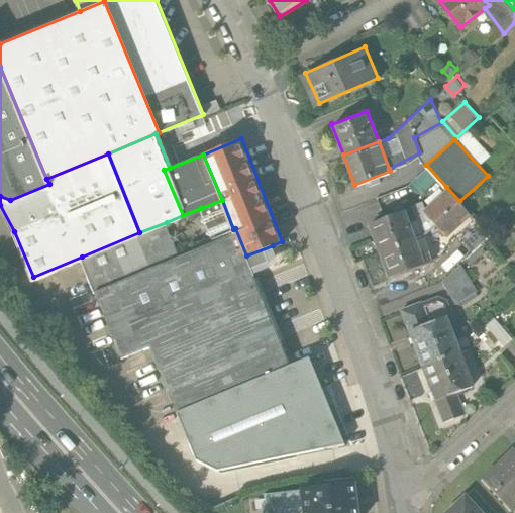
[(471,213),(459,201),(446,187),(423,208),(447,235),(471,213)]
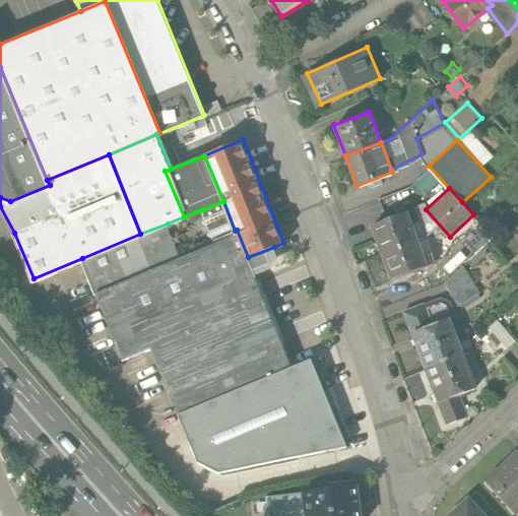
[(223,201),(202,209),(214,242),(237,234),(235,231),(223,201)]
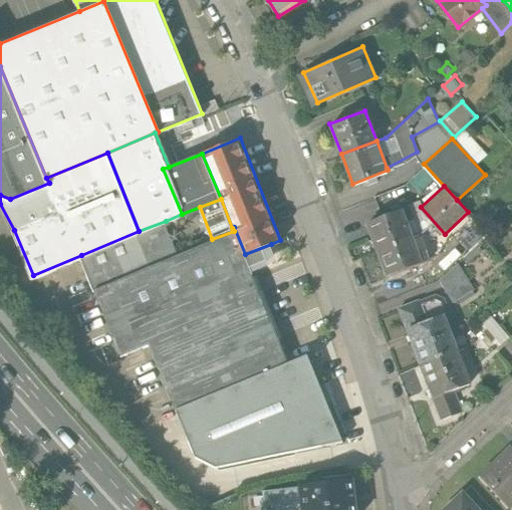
[(365,222),(375,250),(412,237),(406,220),(414,217),(410,205),(365,222)]
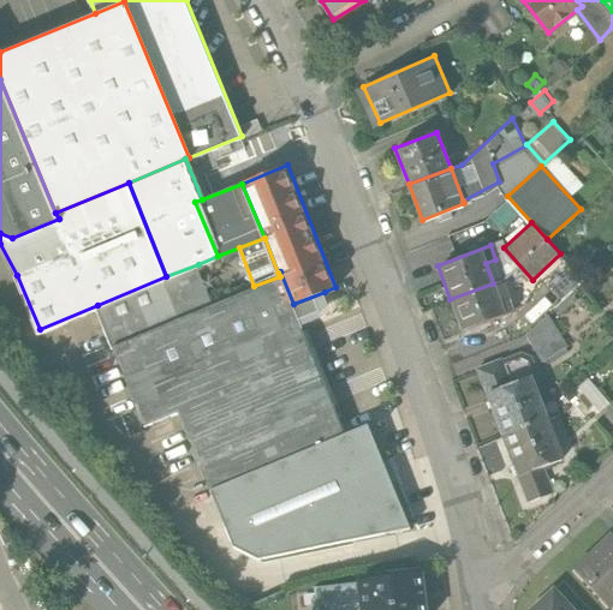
[(113,345),(214,303),(198,264),(166,276),(97,305),(113,345)]
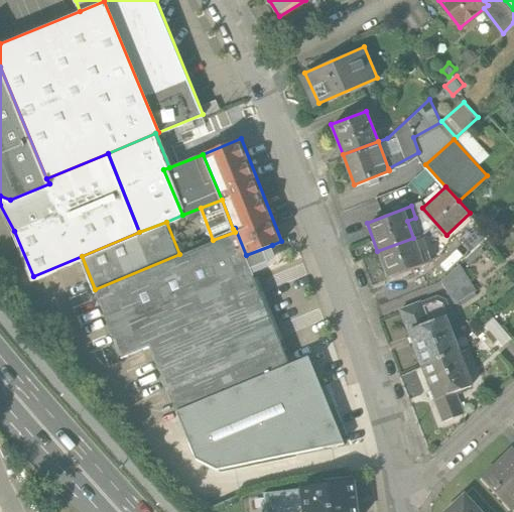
[(482,224),(464,240),(472,249),(490,234),(482,224)]
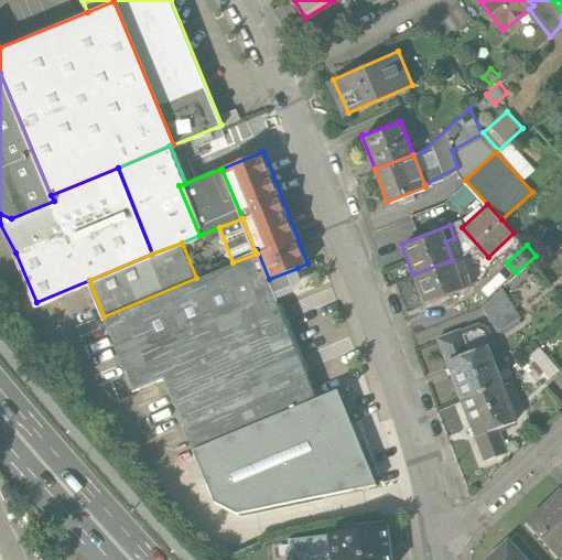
[(277,297),(269,279),(257,249),(255,250),(257,254),(233,262),(196,278),(104,316),(133,389),(163,376),(194,447),(317,396),(277,297)]
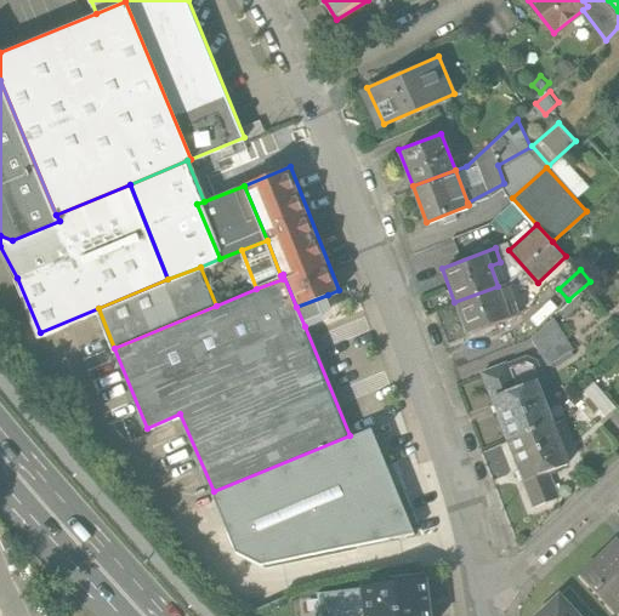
[(509,281),(498,286),(454,302),(466,332),(520,312),(509,281)]
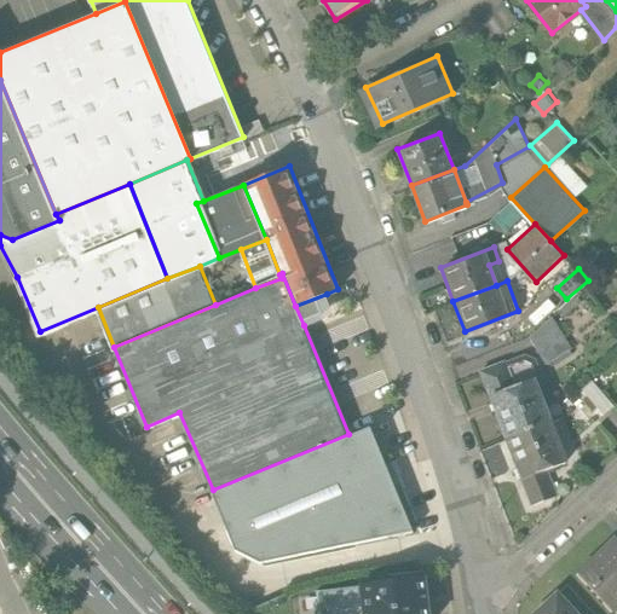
[(295,306),(304,325),(334,313),(327,294),(295,306)]
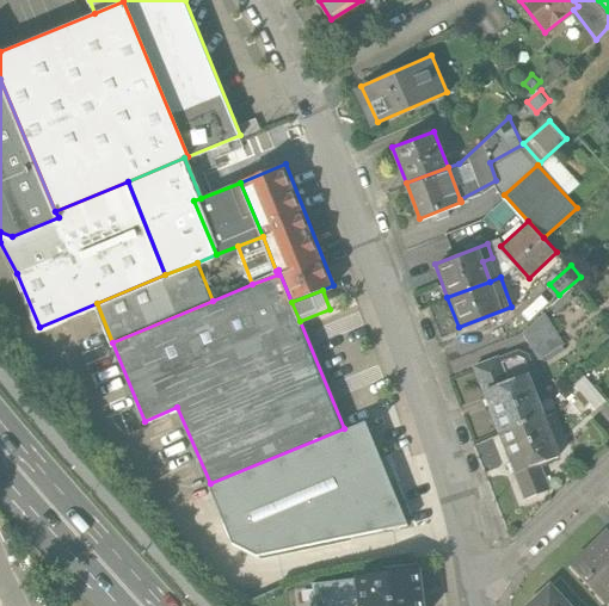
[(523,329),(541,357),(565,340),(546,309),(523,329)]
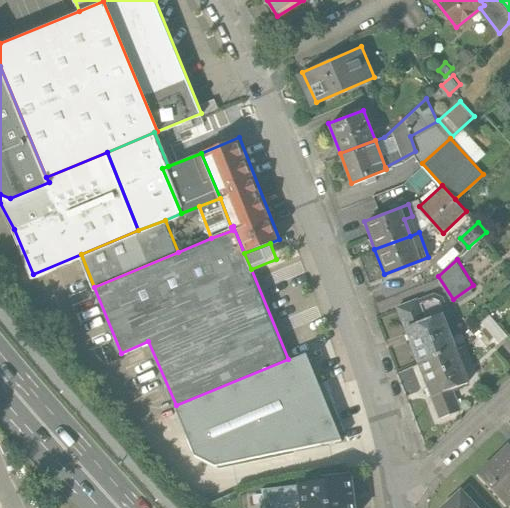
[(397,304),(406,325),(426,318),(418,296),(397,304)]
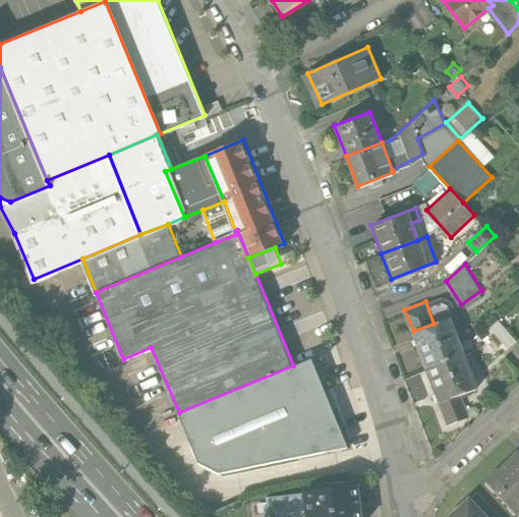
[(450,318),(434,324),(413,331),(426,366),(463,352),(450,318)]
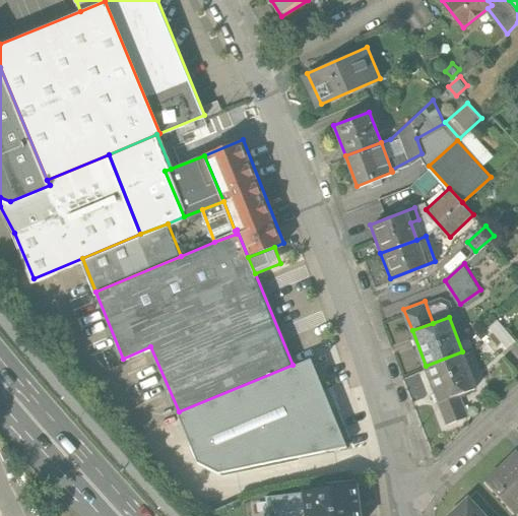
[(506,345),(516,337),(498,317),(489,325),(506,345)]
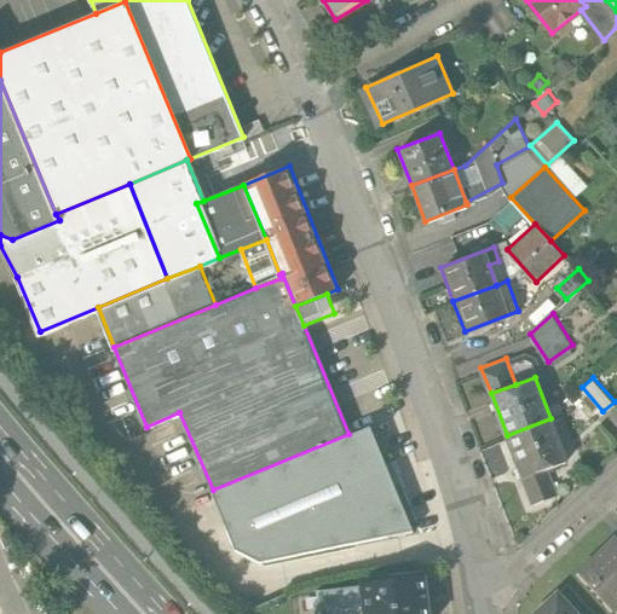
[(507,435),(523,475),(547,465),(566,459),(551,418),(507,435)]
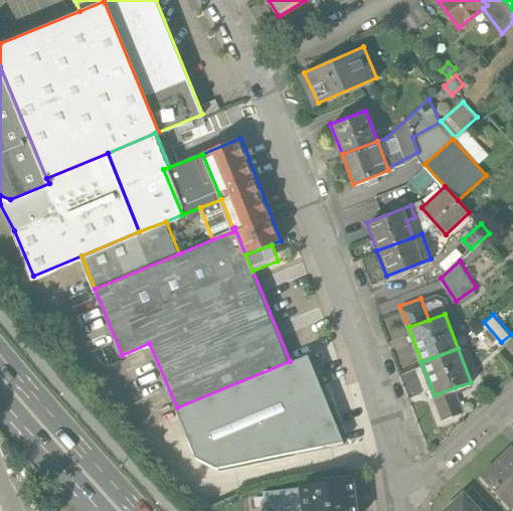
[(290,361),(177,407),(196,455),(215,466),(344,441),(309,353),(290,361)]
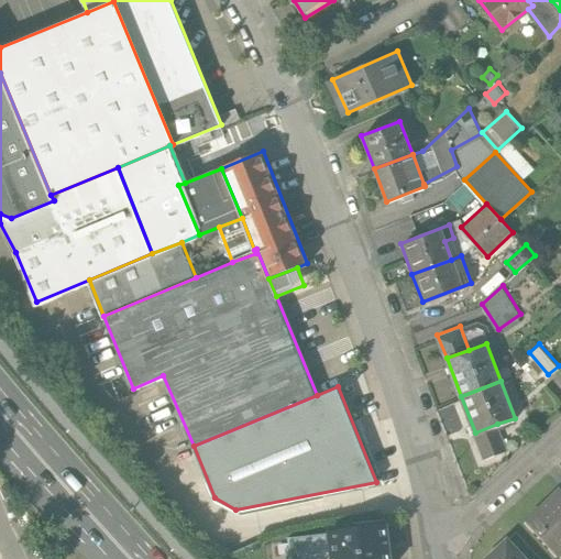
[(507,448),(497,424),(475,433),(484,457),(507,448)]
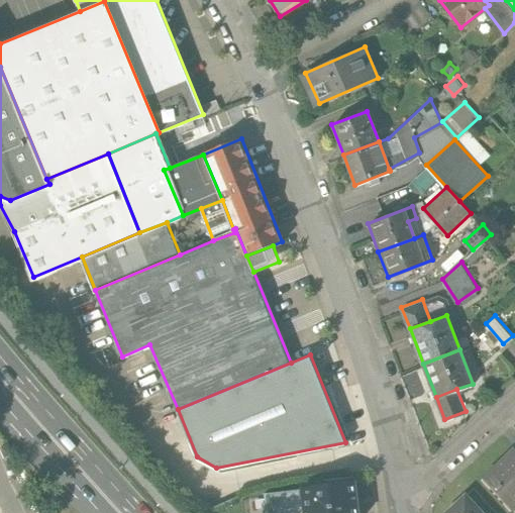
[(514,449),(485,477),(514,508),(514,449)]
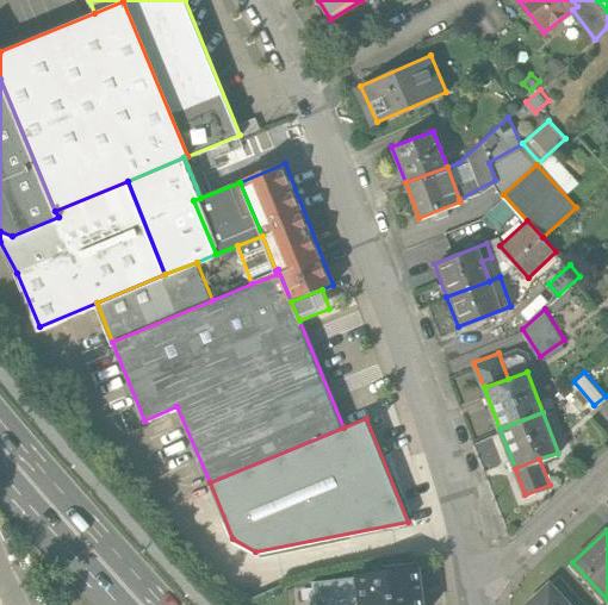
[(420,604),(416,568),(354,575),(354,579),(357,604),(420,604)]
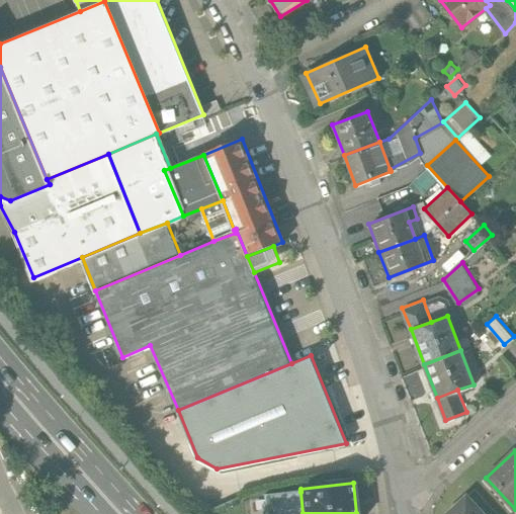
[(270,513),(303,513),(301,492),(268,496),(270,513)]
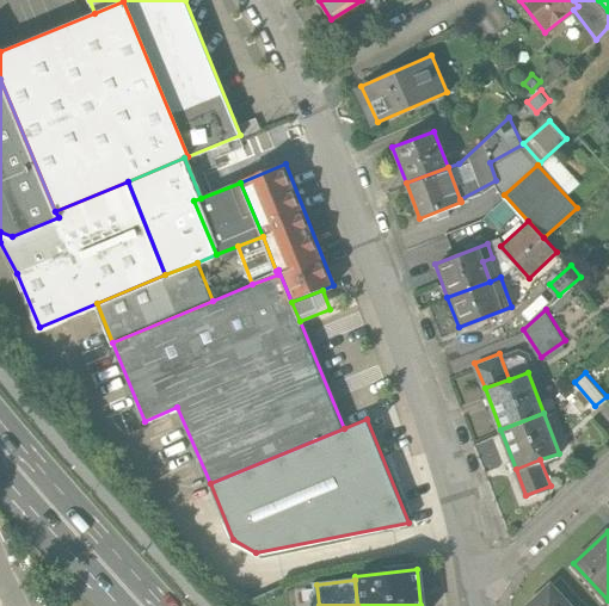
[(571,605),(549,582),(523,605),(571,605)]
